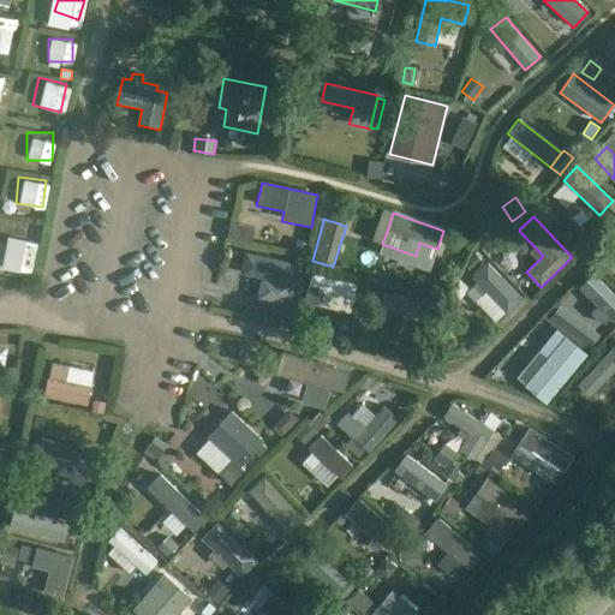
[(230,224),(226,239),(250,244),(254,228),(230,224)]
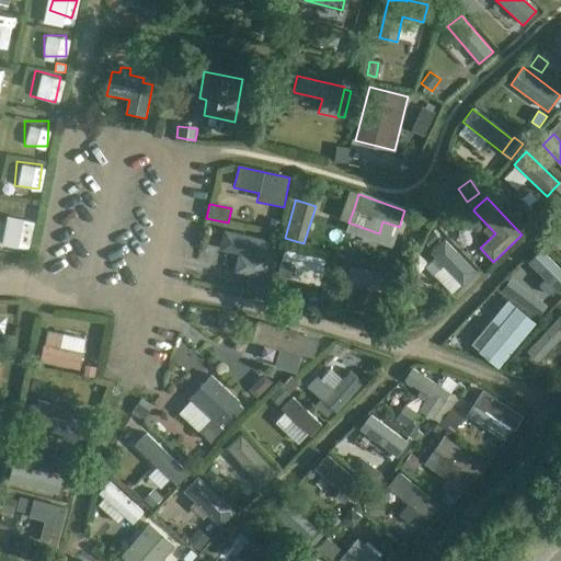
[(442,214),(443,213),(436,206),(428,215),(435,221),(437,219),(442,214)]
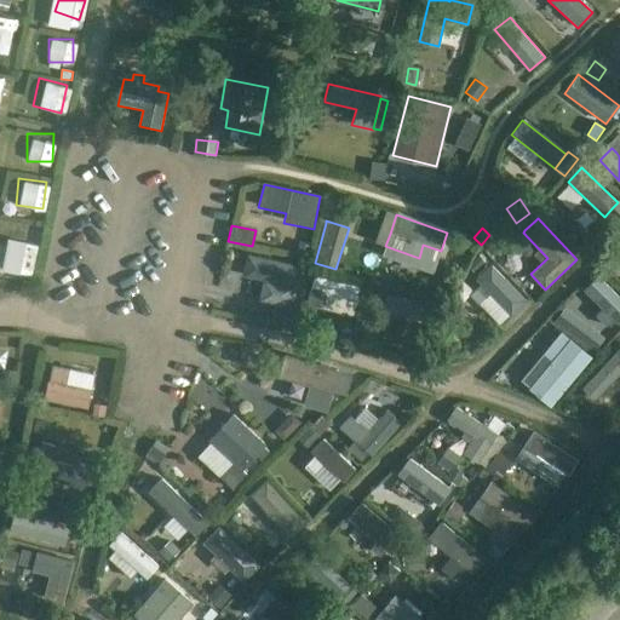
[(483,242),(484,247),(491,254),(498,254),(501,250),(501,242),(495,236),(492,236),(488,236),(483,242)]
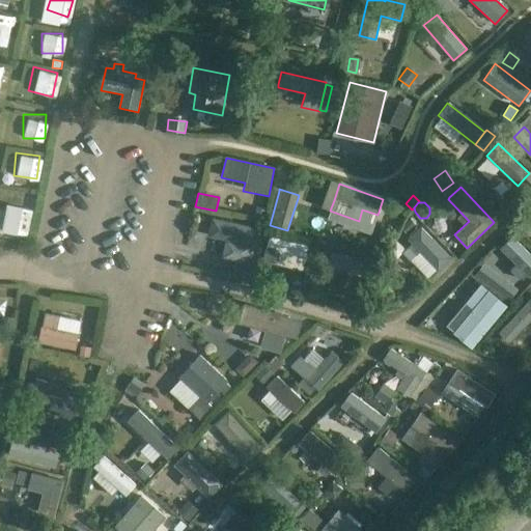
[(6,203),(2,220),(25,226),(29,210),(6,203)]
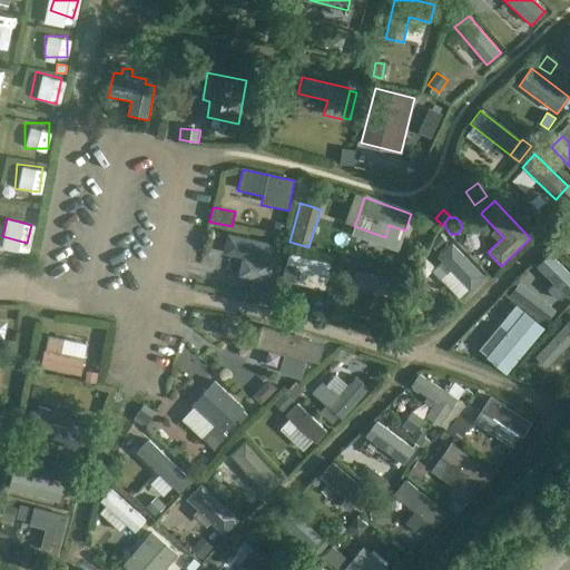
[(284,236),(285,226),(275,223),(272,234),(284,236)]
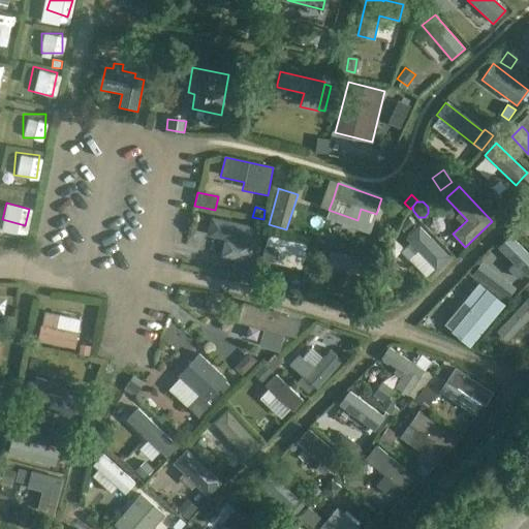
[(250,245),(252,239),(250,239),(252,226),(254,226),(211,217),(207,235),(224,239),(221,257),(247,262),(250,246),(250,245)]
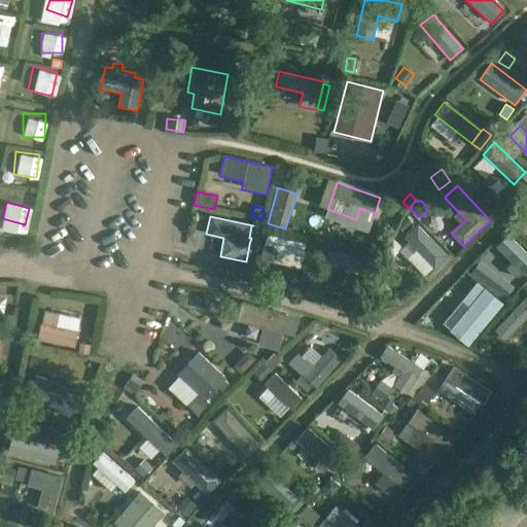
[(403,234),(413,224),(407,217),(397,225),(403,234)]
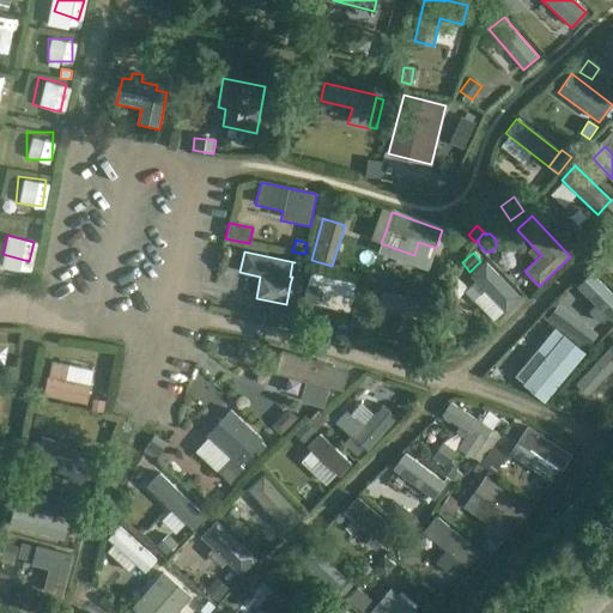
[(485,262),(471,277),(475,281),(471,285),(480,295),(484,291),(504,313),(520,297),(485,262)]
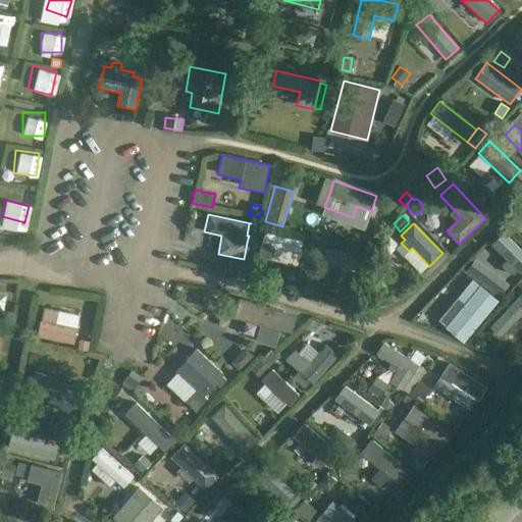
[(521,271),(521,251),(504,232),(491,245),(508,260),(502,266),(510,274),(517,269),(520,273),(521,271)]
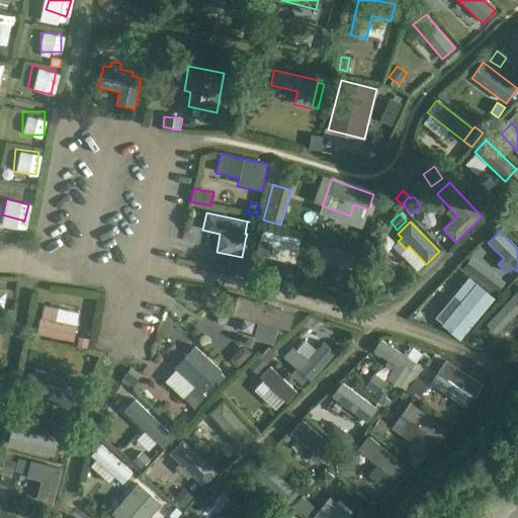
[(262,232),(259,243),(265,245),(262,256),(285,262),(288,251),(295,253),(298,240),(262,232)]
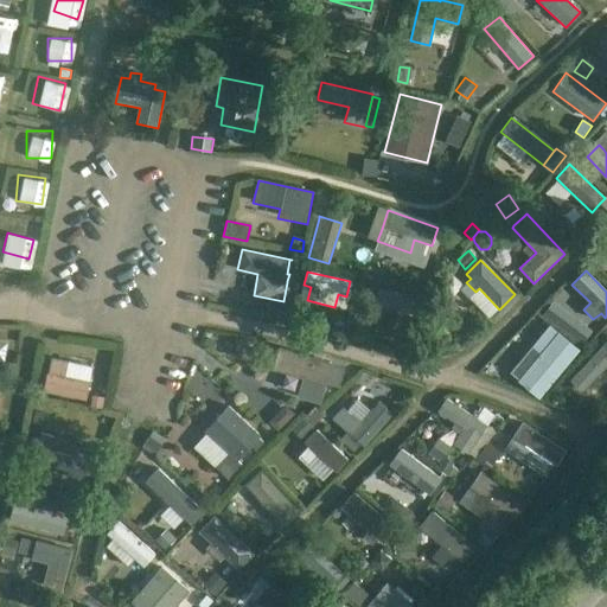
[(374,292),(371,305),(411,313),(415,300),(374,292)]
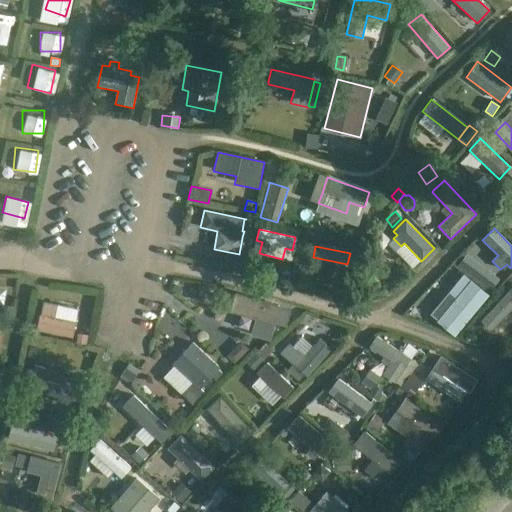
[(242,255),(239,254),(228,252),(225,265),(239,268),(242,255)]
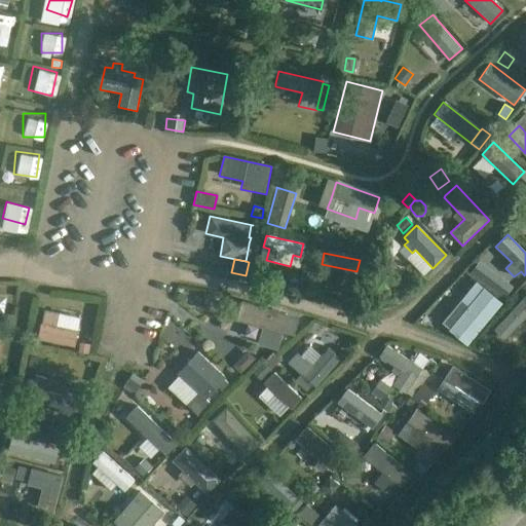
[(476,282),(470,289),(477,295),(449,329),(466,345),(501,303),(476,282)]
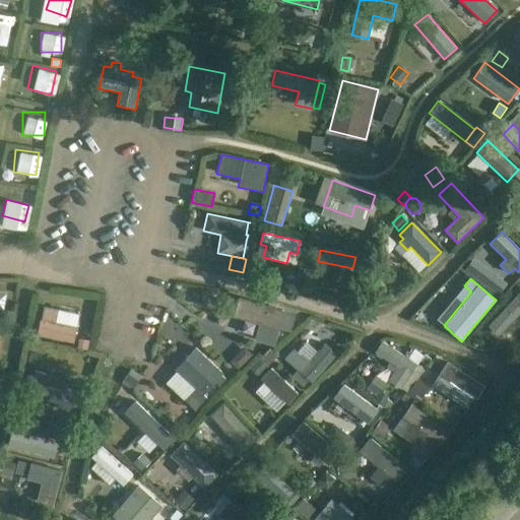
[(519,291),(486,327),(499,337),(519,314),(519,291)]
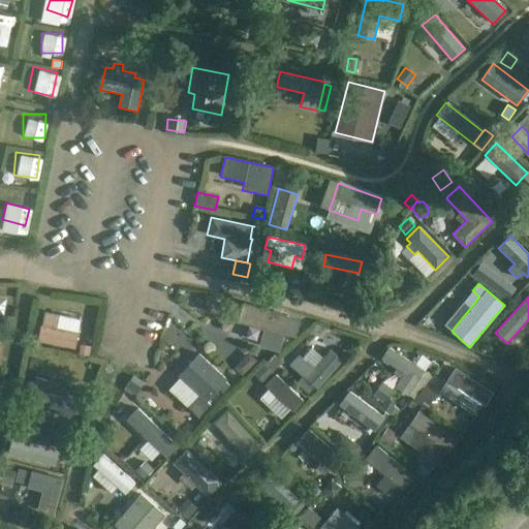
[(279,351),(280,349),(284,335),(297,338),(302,321),(289,318),(290,315),(243,302),(237,321),(263,330),(258,345),(268,348),(279,351)]
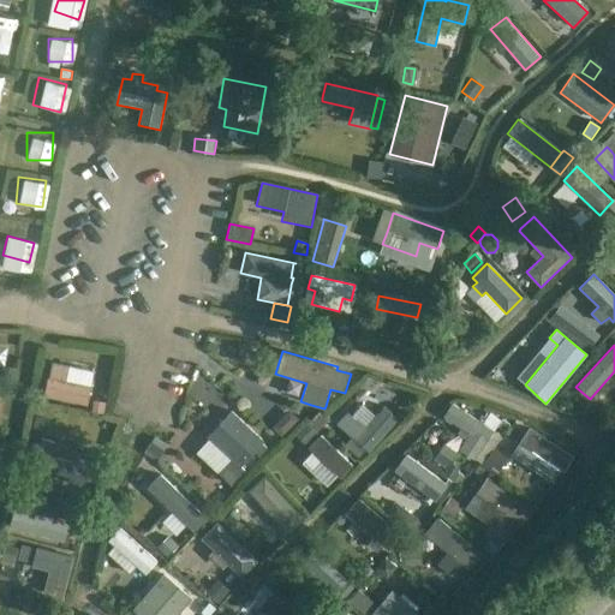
[(85,405),(89,390),(89,387),(65,382),(67,368),(51,364),(48,378),(46,378),(42,396),(51,399),(51,398),(77,404),(85,405)]
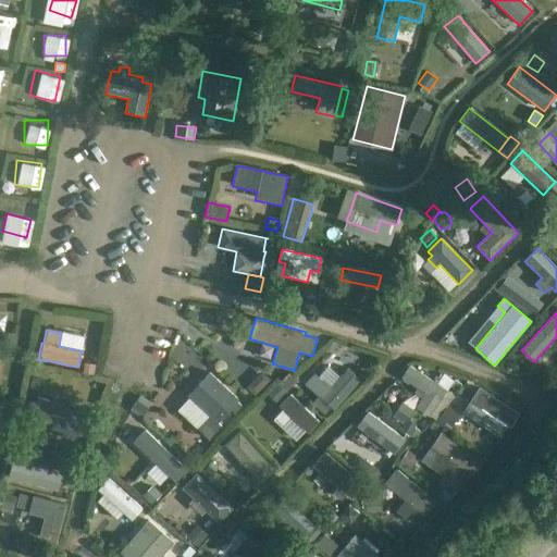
[(14,333),(2,332),(1,342),(13,343),(14,333)]
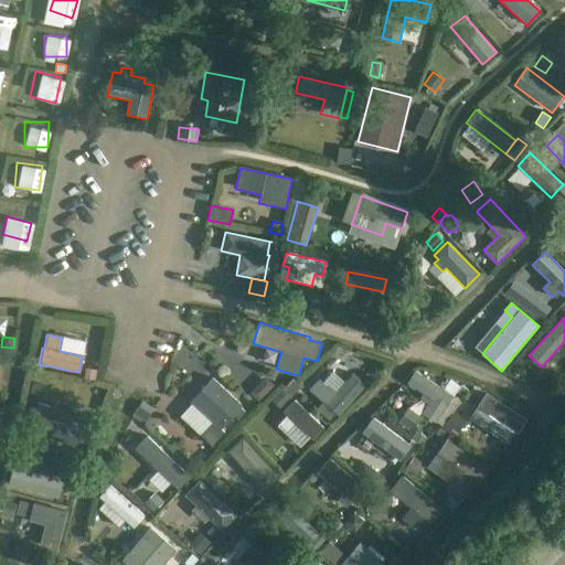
[(176,358),(199,372),(206,360),(182,345),(176,358)]
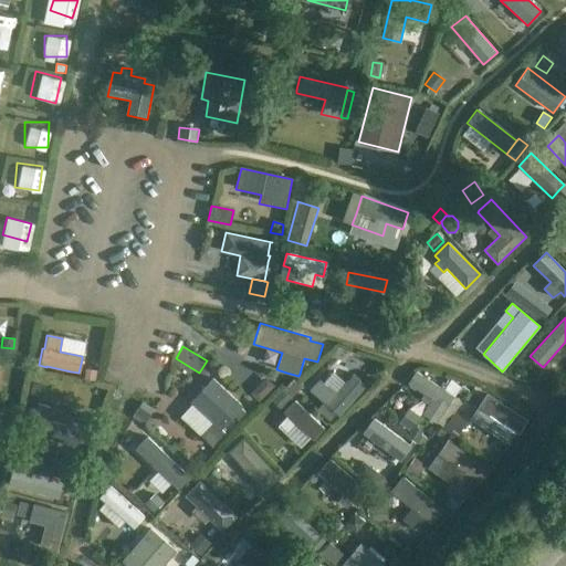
[(85,369),(84,374),(83,377),(94,379),(96,371),(85,369)]
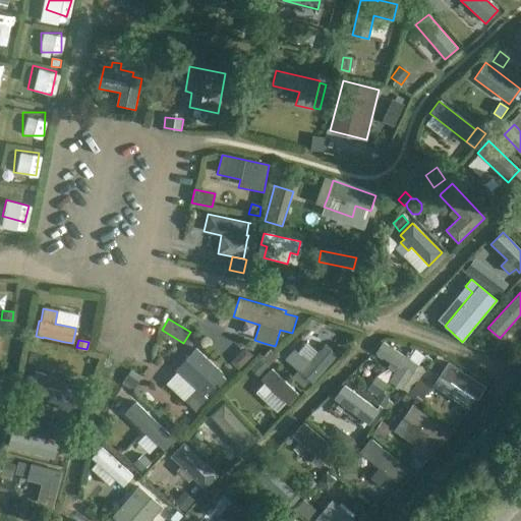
[(407,394),(417,380),(423,370),(383,343),(375,353),(392,364),(389,369),(395,373),(389,382),(407,394)]
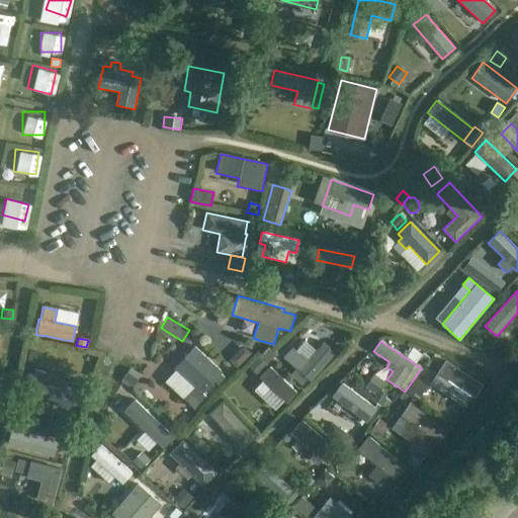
[(308,360),(292,346),(283,357),(311,381),(336,353),(323,342),(318,348),(308,360)]
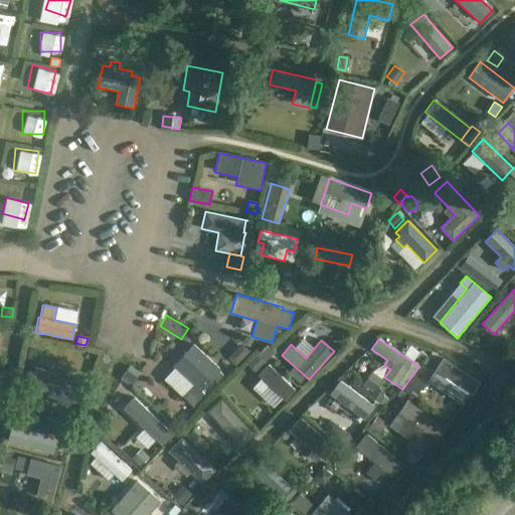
[(201,390),(221,369),(193,344),(173,366),(175,367),(164,379),(193,405),(204,393),(201,390)]
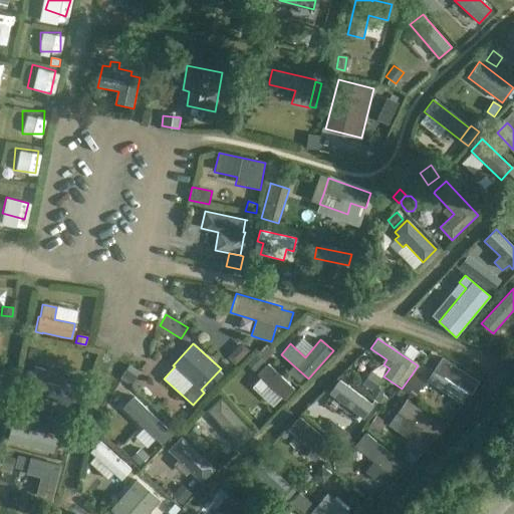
[(40,350),(31,348),(27,359),(37,362),(40,350)]
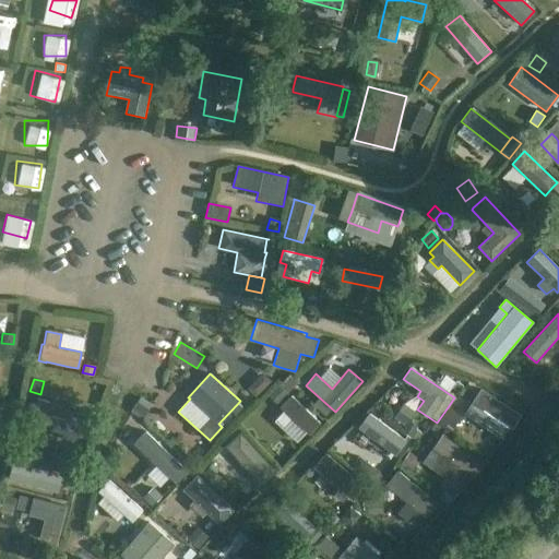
[(277,406),(288,395),(286,394),(278,385),(268,396),(277,406)]
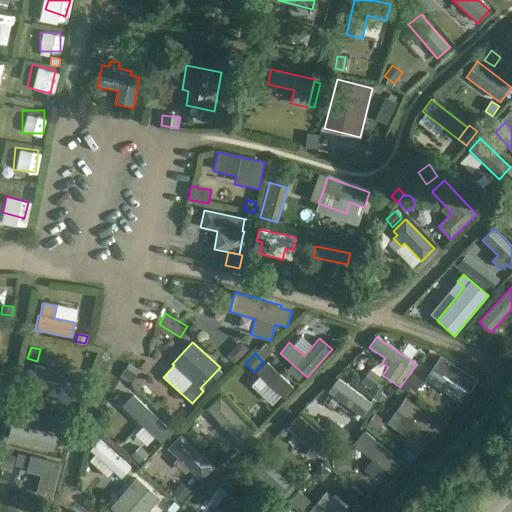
[(438,357),(431,369),(450,380),(447,384),(454,388),(457,385),(469,393),(476,381),(438,357)]
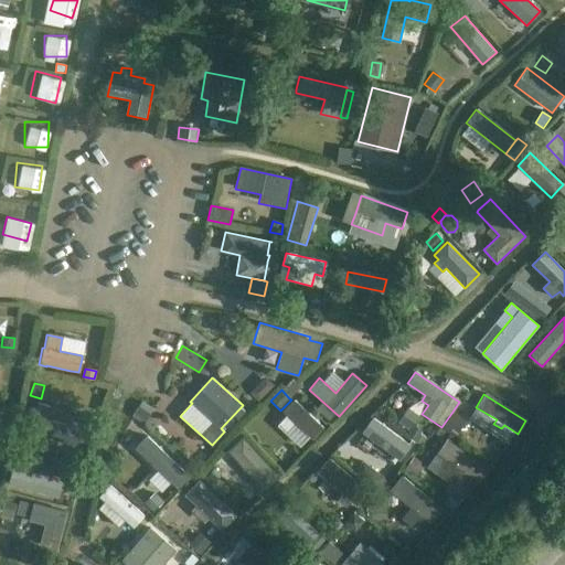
[(323,430),(295,401),(284,412),(312,440),(323,430)]
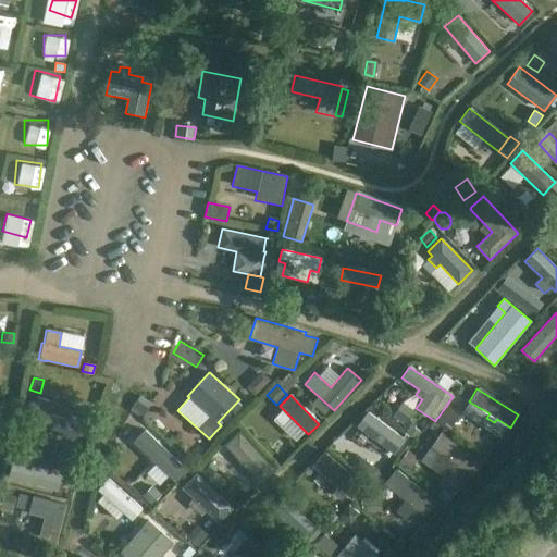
[(151,404),(139,396),(131,411),(141,418),(151,404)]
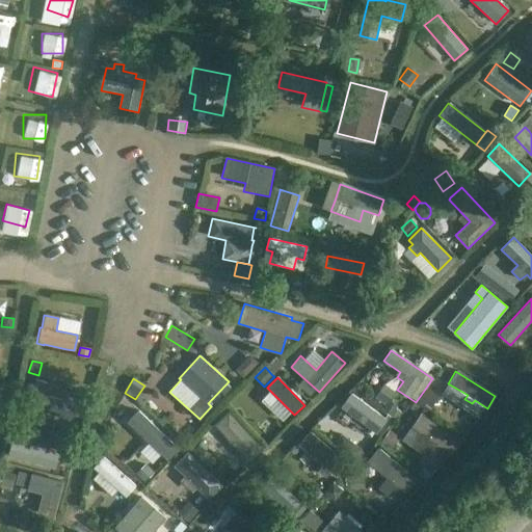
[(375,397),(387,405),(390,400),(395,392),(383,384),(375,397)]
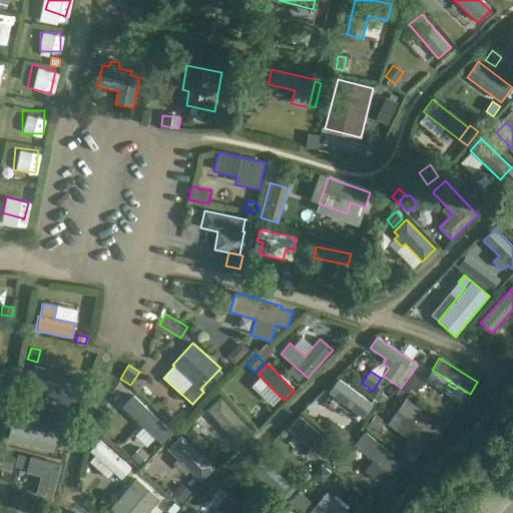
[(419,380),(411,374),(401,388),(410,394),(419,380)]
